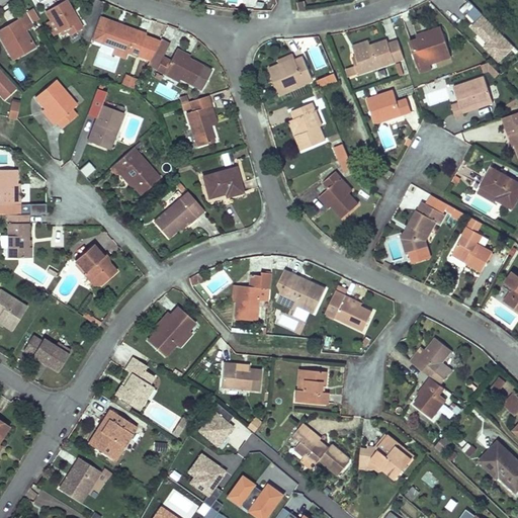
[(66,0),(64,0),(48,10),(52,18),(60,31),(66,28),(70,35),(83,27),(78,19),(76,21),(71,12),(73,11),(66,0)]
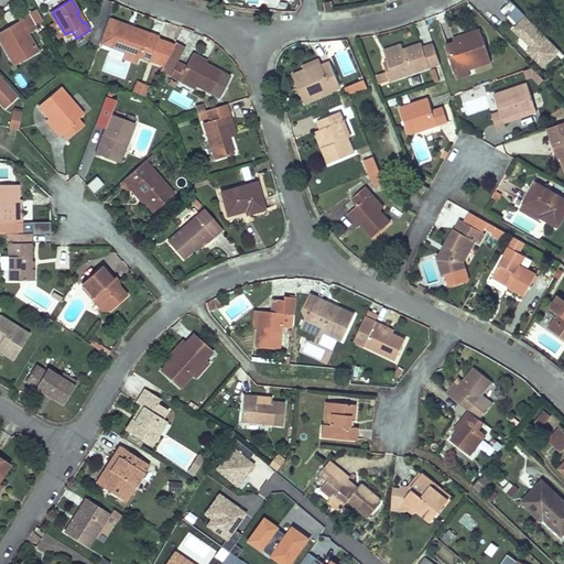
[(29,13),(32,20),(33,22),(35,25),(42,21),(35,10),(29,13)]
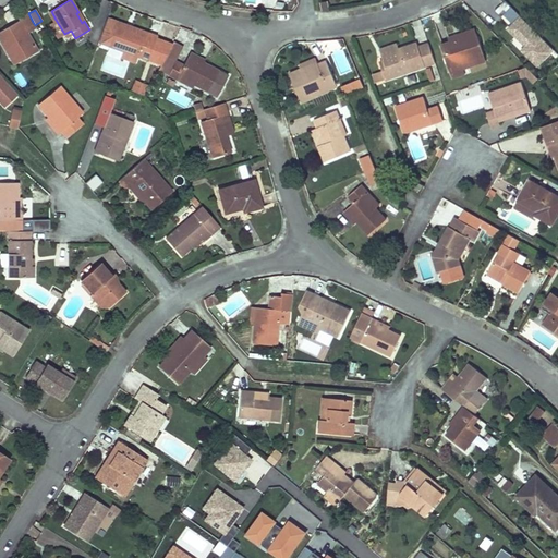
[(0,29),(0,38),(5,48),(12,45),(21,60),(38,50),(27,33),(36,27),(35,25),(33,22),(32,20),(28,13),(27,12),(17,17),(20,20),(0,29)]
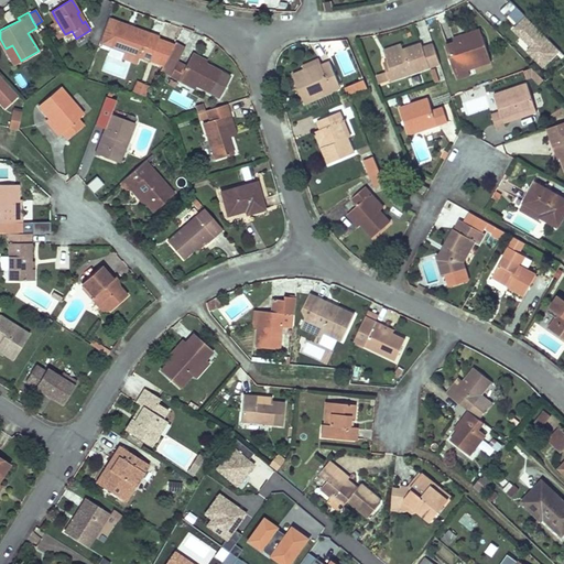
[(528,51),(543,65),(560,51),(527,17),(512,29),(532,45),(528,51)]
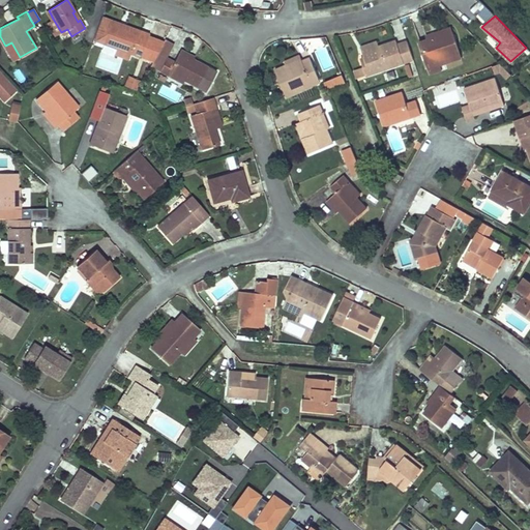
[(53,19),(50,20),(47,22),(54,36),(61,32),(53,19)]
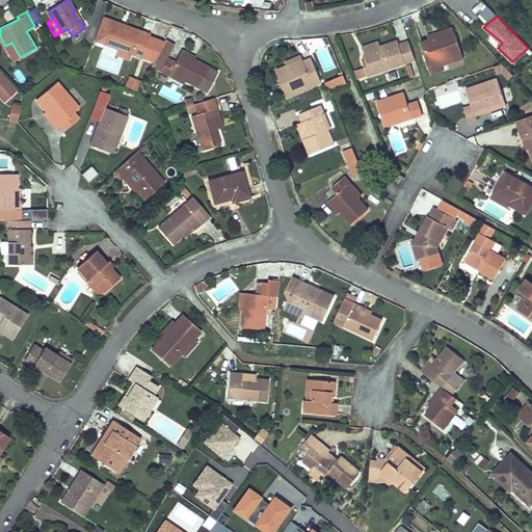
[(112,20),(111,23),(132,30),(133,27),(112,20)]
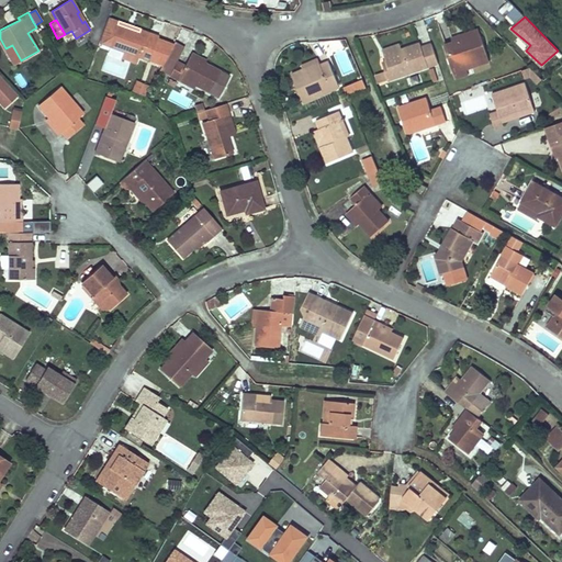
[(117,24),(110,45),(124,51),(139,56),(150,60),(159,64),(170,43),(158,38),(159,35),(141,29),(139,32),(117,24)]
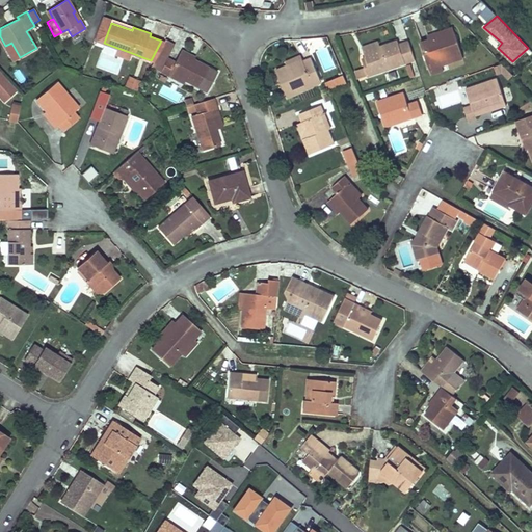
[(427,36),(428,41),(454,31),(453,28),(427,36)]
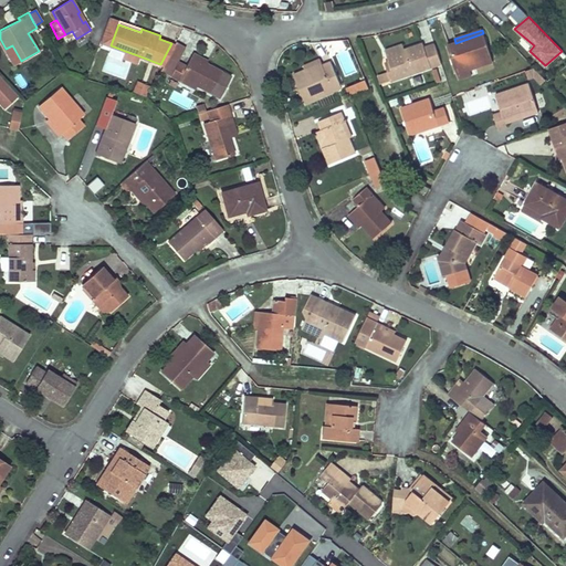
[(456,43),(447,46),(454,69),(491,56),(483,33),(456,43)]
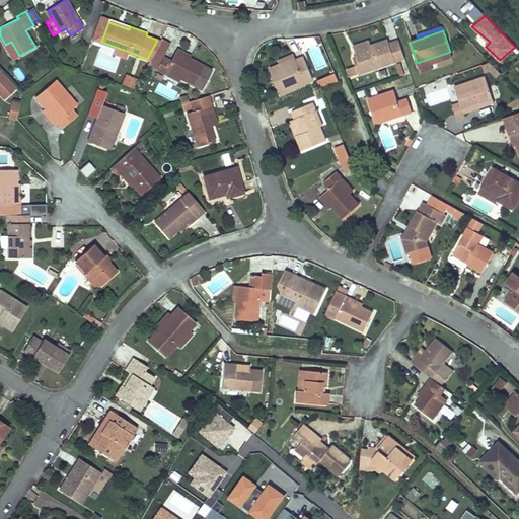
[(371,47),(355,52),(357,58),(360,65),(356,67),(359,74),(404,59),(398,41),(389,45),(387,41),(371,47)]
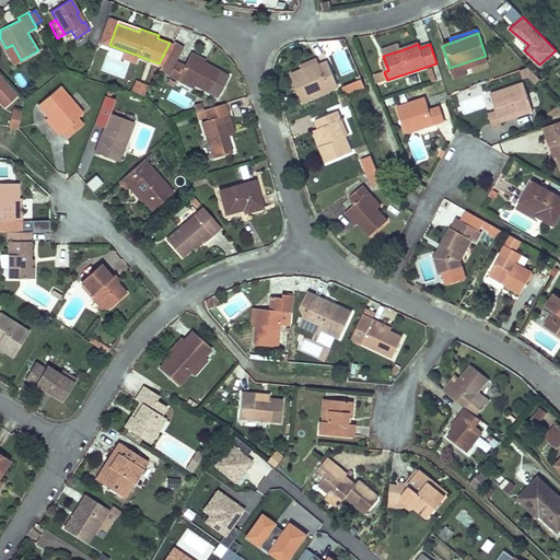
[(12,45),(6,48),(14,63),(21,60),(12,45)]
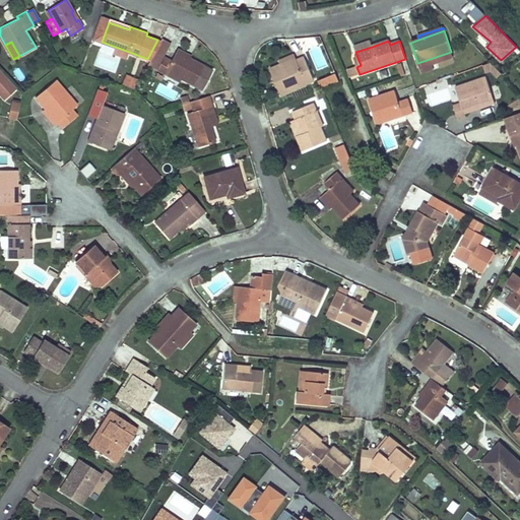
[(354,48),(355,52),(372,47),(370,42),(354,48)]
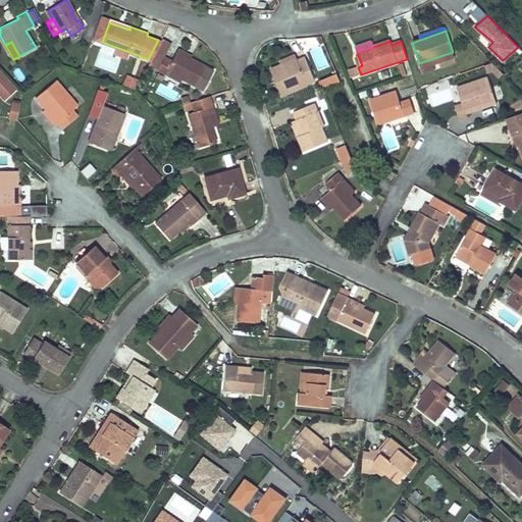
[(129,52),(115,47),(113,53),(127,58),(129,52)]
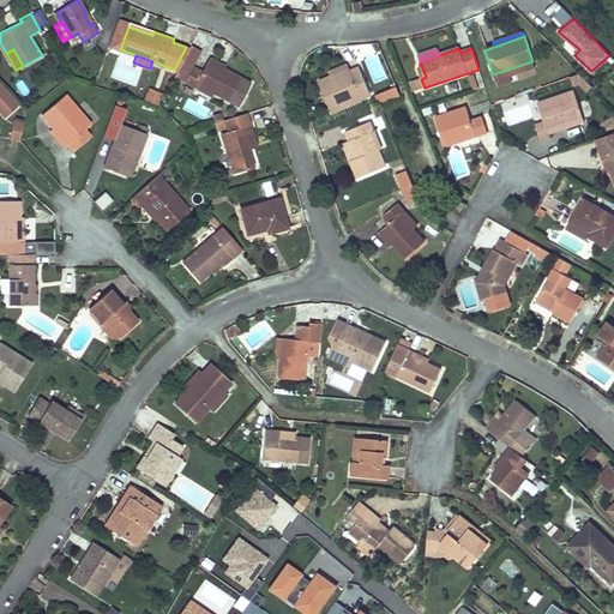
[(209,58),(206,61),(222,70),(224,66),(209,58)]
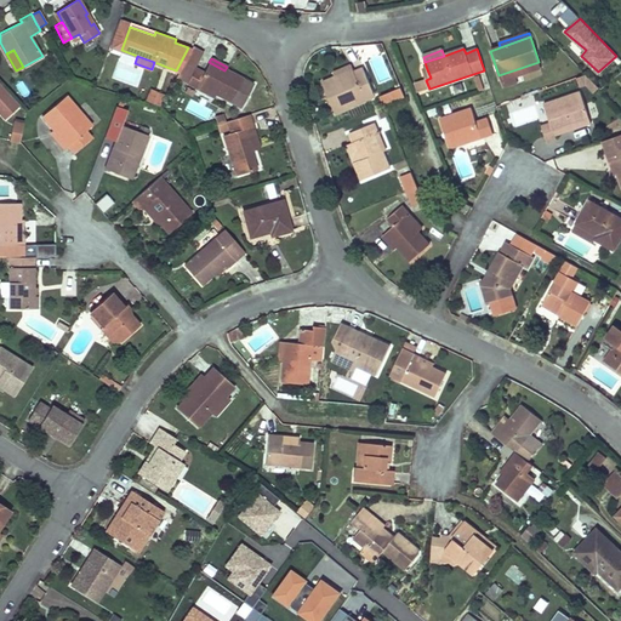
[(192,64),(184,61),(178,72),(186,75),(192,64)]
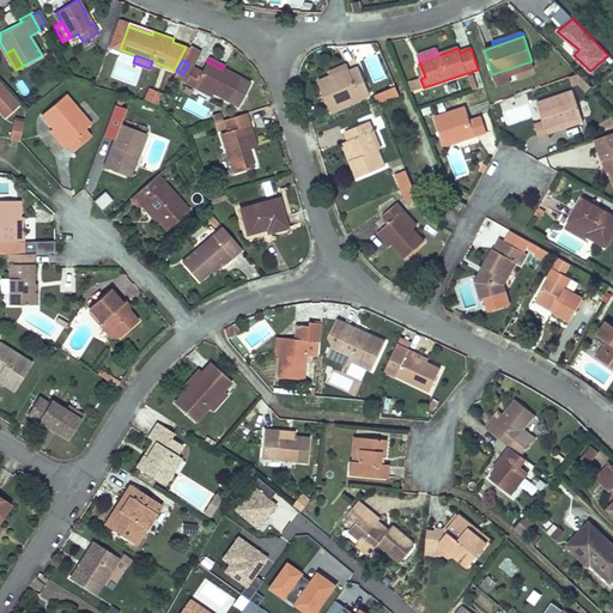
[(228,102),(237,108),(250,85),(241,79),(222,70),(206,61),(200,72),(193,67),(183,84),(193,89),(195,85),(213,93),(228,102)]
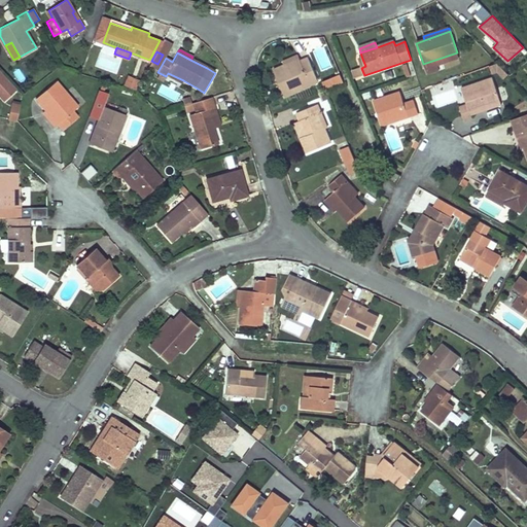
[(457,53),(423,64),(426,74),(438,70),(437,65),(459,57),(457,53)]
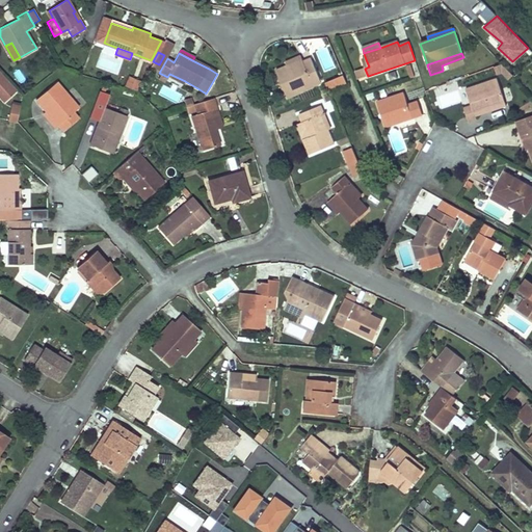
[(286,69),(285,65),(274,70),(286,96),(319,81),(310,59),(301,62),(286,69)]
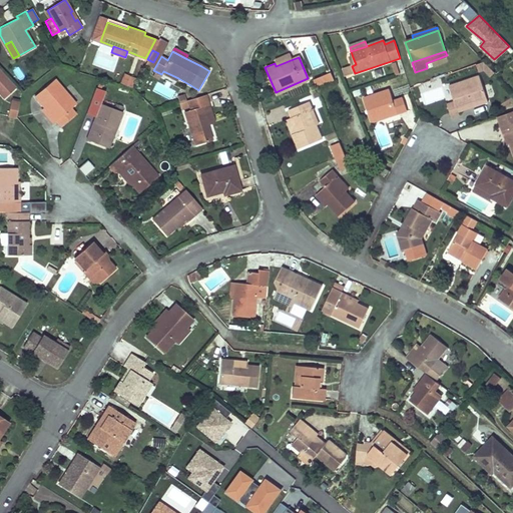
[(290,57),(275,63),(276,66),(291,60),(290,57)]
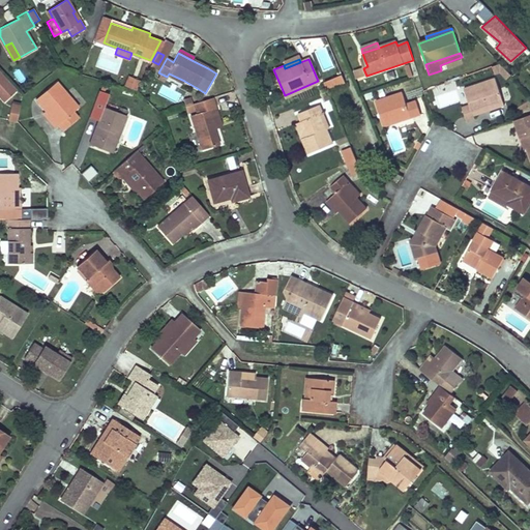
[(497,63),(493,70),(506,79),(510,72),(497,63)]
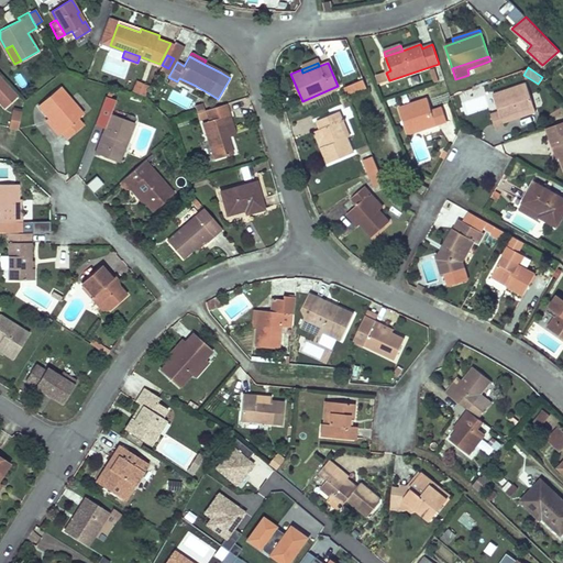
[(389,80),(386,73),(377,75),(381,84),(389,80)]
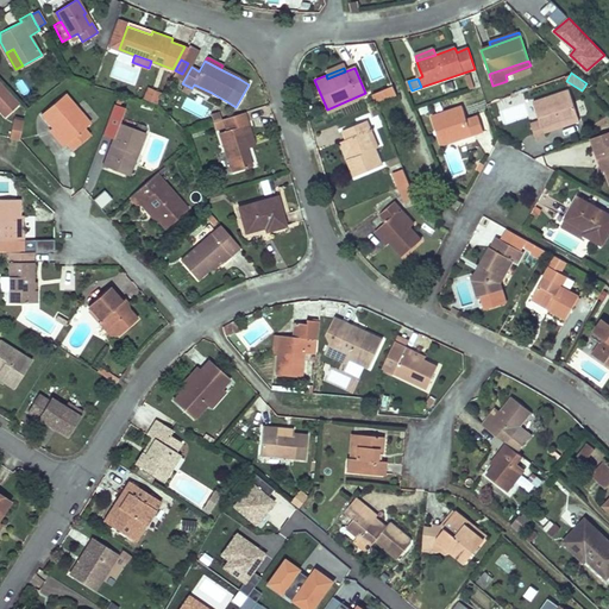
[(0,81),(0,100),(1,101),(0,102),(0,104),(8,113),(19,102),(0,81)]
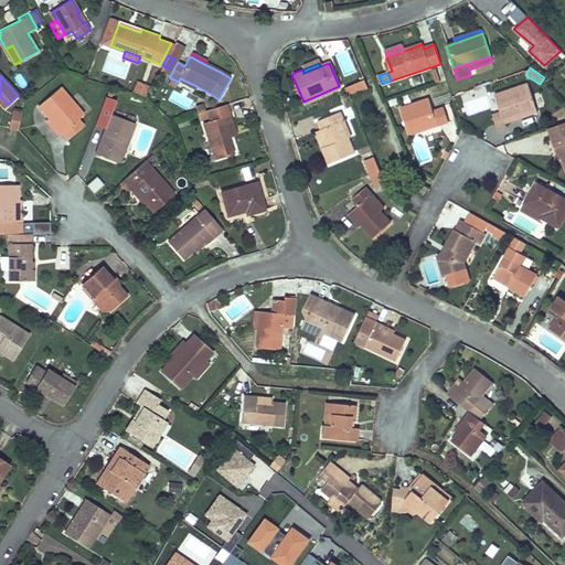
[(364,77),(343,86),(348,95),(368,87),(364,77)]
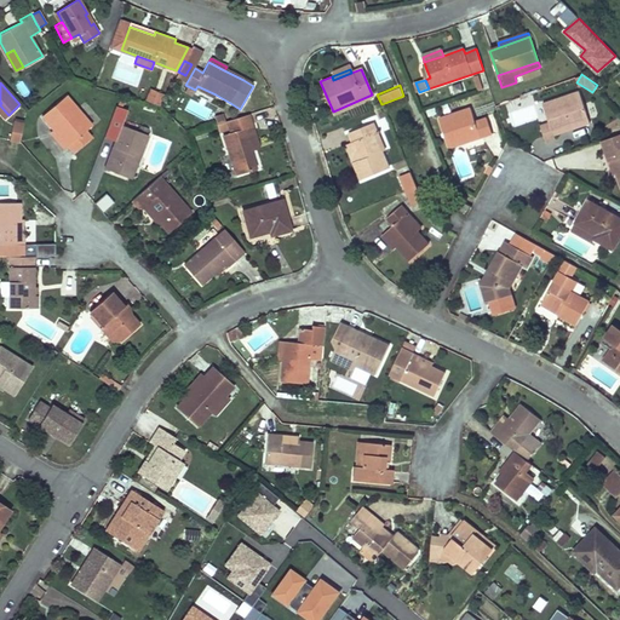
[(197,86),(195,90),(212,99),(216,95),(197,86)]
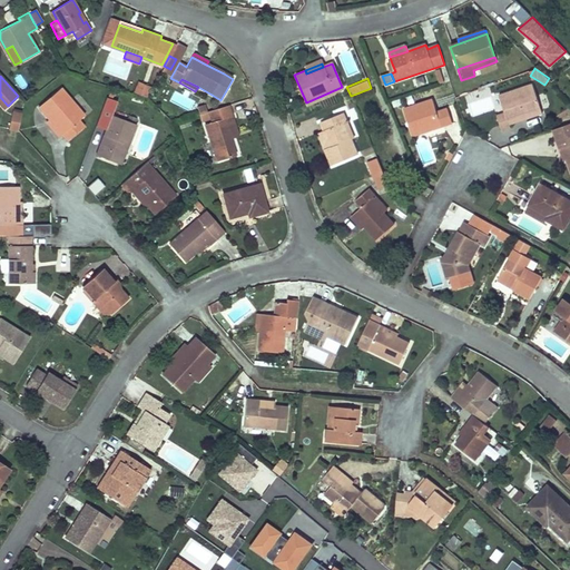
[(134,92),(147,97),(151,86),(137,81),(134,92)]
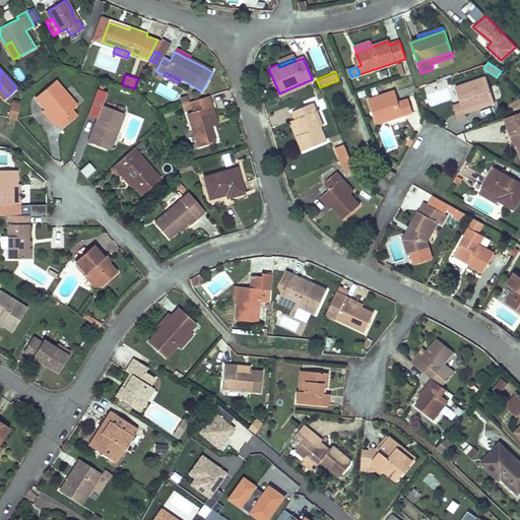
[(460,101),(453,104),(458,118),(466,116),(465,113),(495,103),(485,74),(455,85),(460,101)]
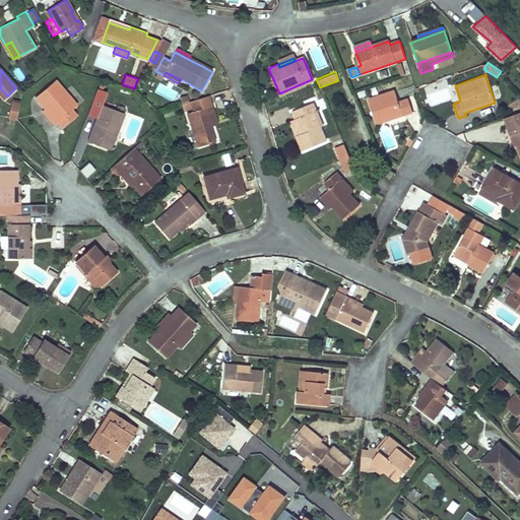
[(100,85),(110,88),(111,82),(102,79),(100,85)]
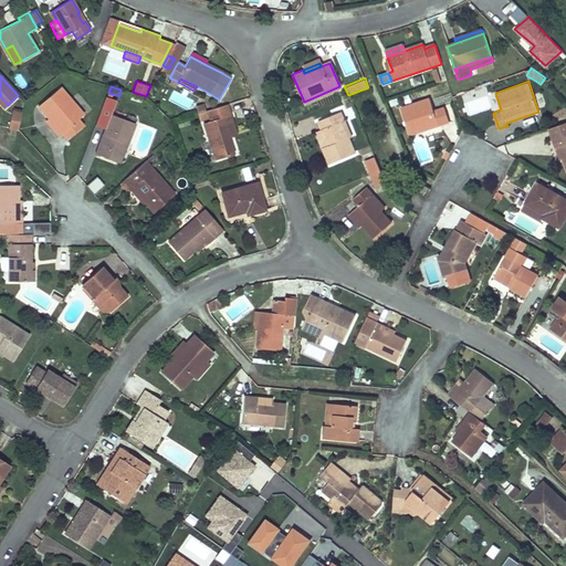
[(38,105),(49,117),(61,132),(66,138),(83,125),(77,118),(82,114),(59,87),(38,105)]
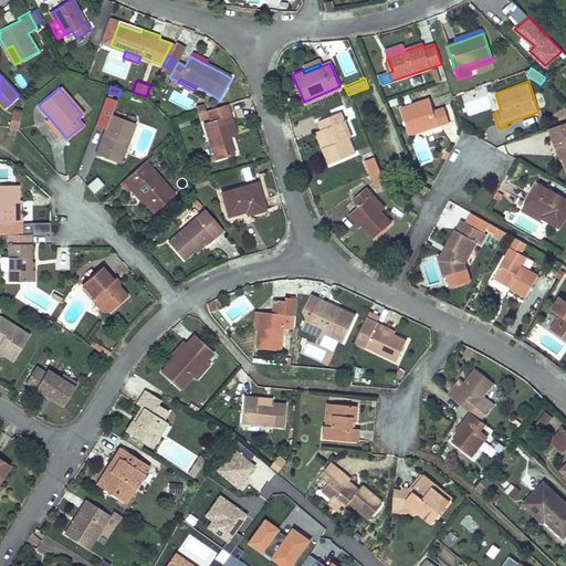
[(189,106),(192,100),(173,93),(170,100),(189,106)]
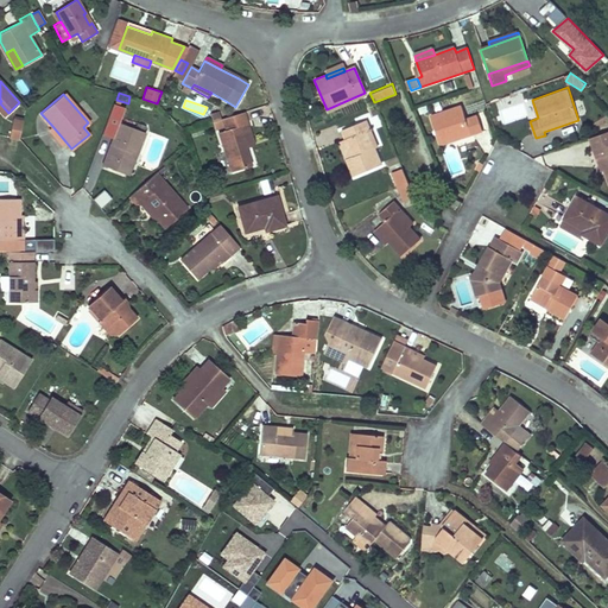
[(113,103),(101,135),(112,139),(102,165),(125,175),(131,157),(128,156),(130,152),(137,154),(145,132),(119,122),(124,108),(113,103)]
